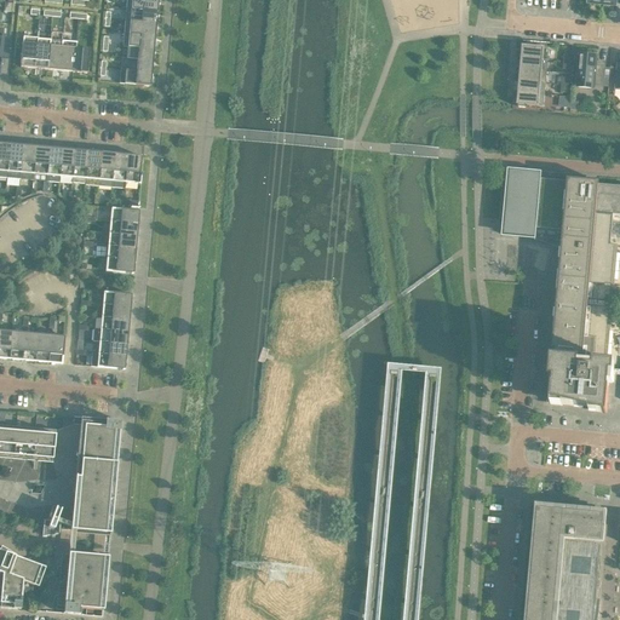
[(126,0),(126,9),(126,10),(156,12),(158,6),(158,4),(158,0),(126,0)]
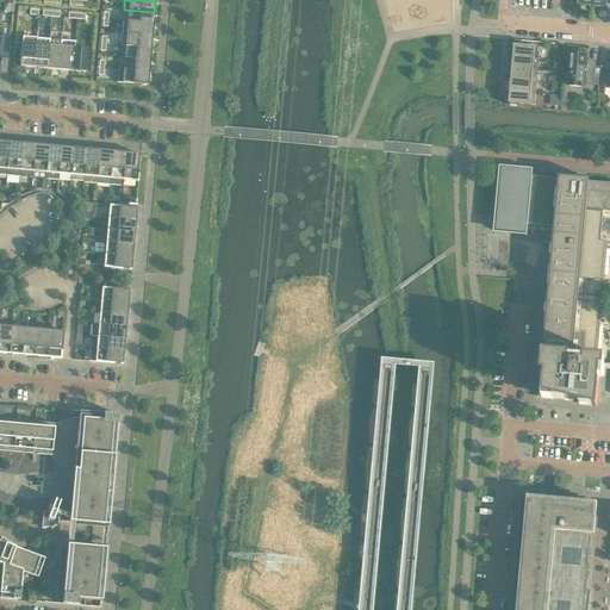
[(124,10),(123,22),(153,24),(154,18),(154,16),(154,12),(124,10)]
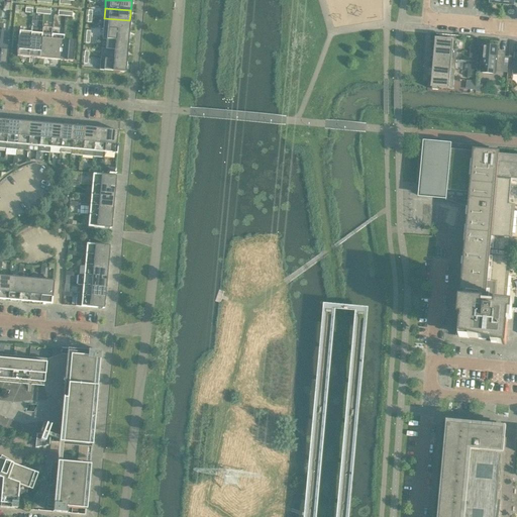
[(104,18),(103,28),(128,30),(129,25),(129,23),(129,20),(104,18)]
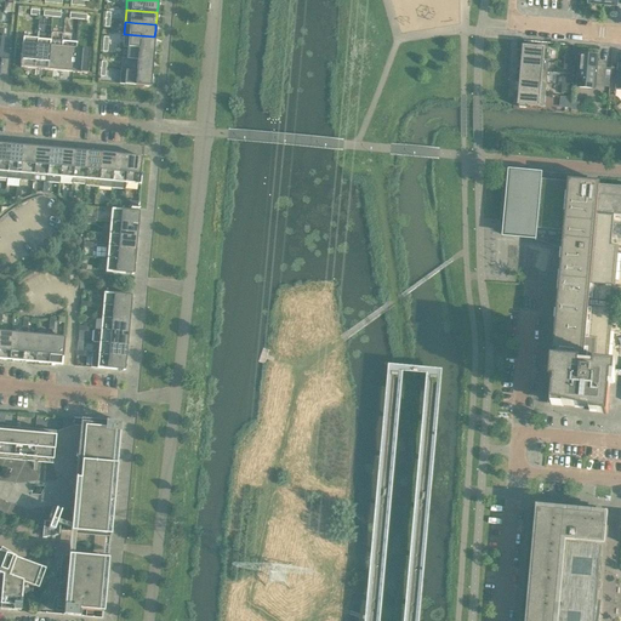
[(124,34),(123,46),(153,49),(154,43),(154,40),(154,36),(124,34)]
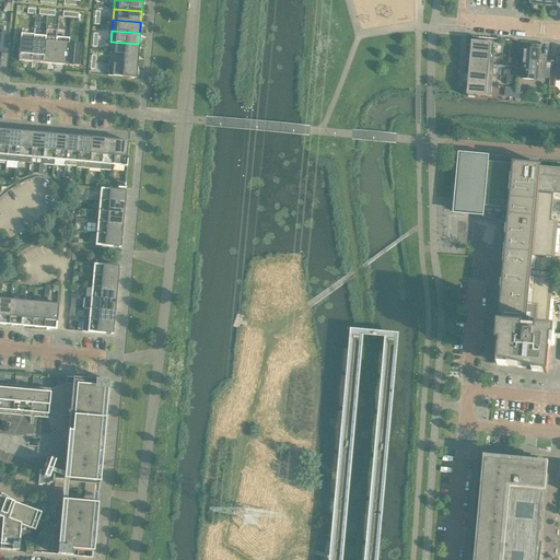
[(21,34),(18,61),(31,62),(33,35),(21,34)]
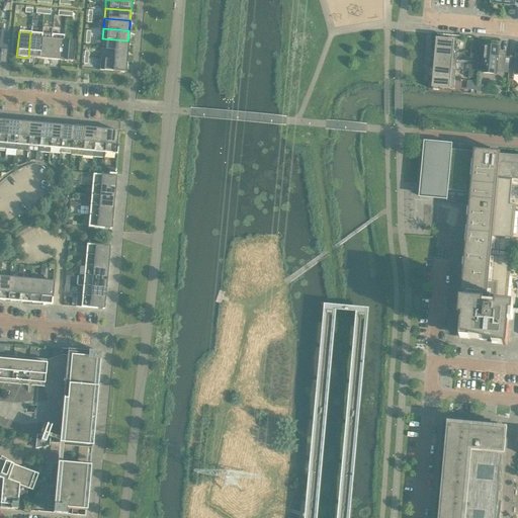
[(30,32),(28,58),(38,59),(41,33),(30,32)]
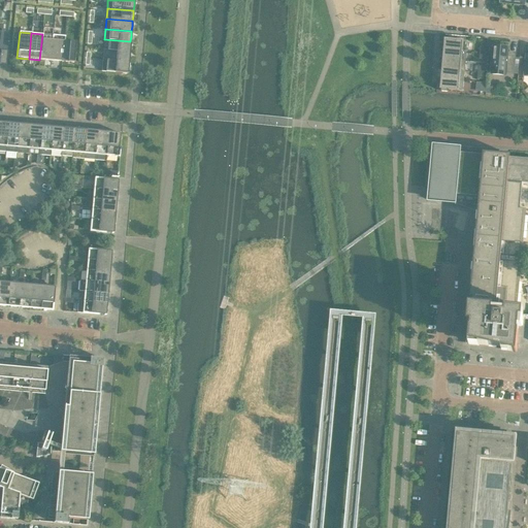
[(42,34),(39,60),(51,61),(53,35),(42,34)]
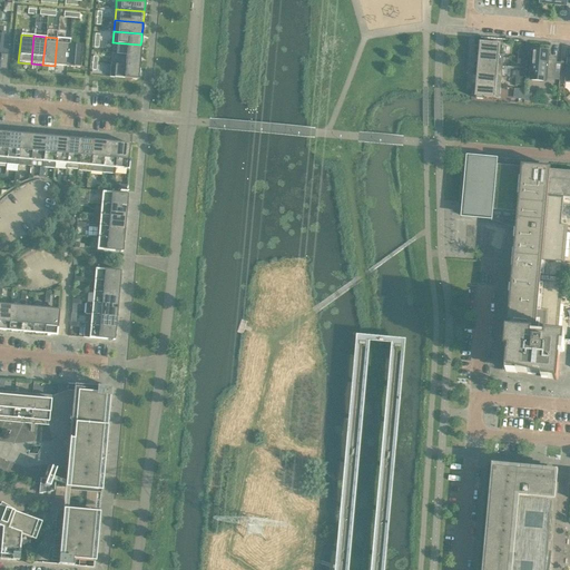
[(57,38),(55,66),(67,67),(69,39),(57,38)]
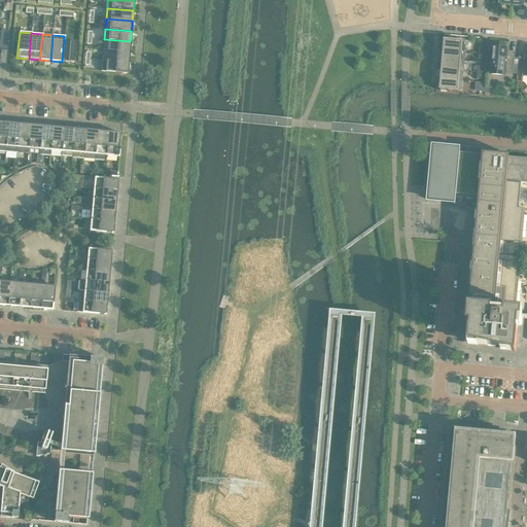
[(64,36),(62,62),(73,63),(75,42),(65,41),(65,36),(64,36)]
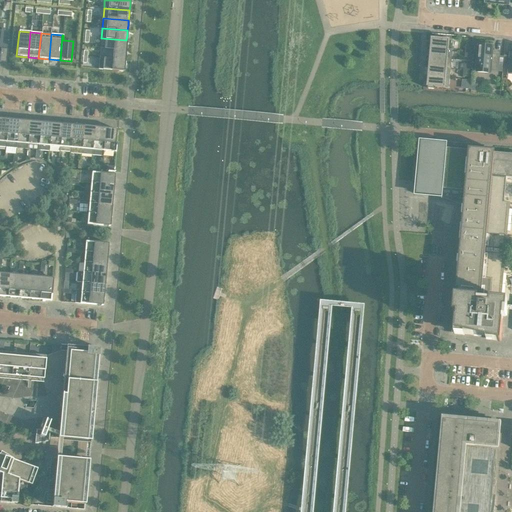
[(431,38),(430,48),(452,50),(453,40),(440,39),(440,36),(434,36),(434,38),(431,38)]
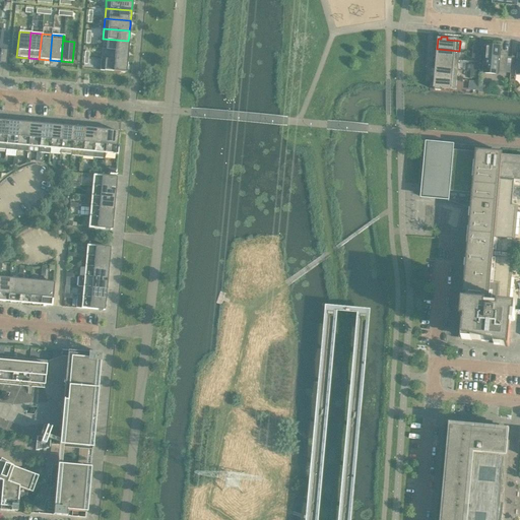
[(102,48),(102,49),(127,51),(128,46),(128,44),(128,41),(103,39),(103,40),(107,40),(106,49),(102,48)]
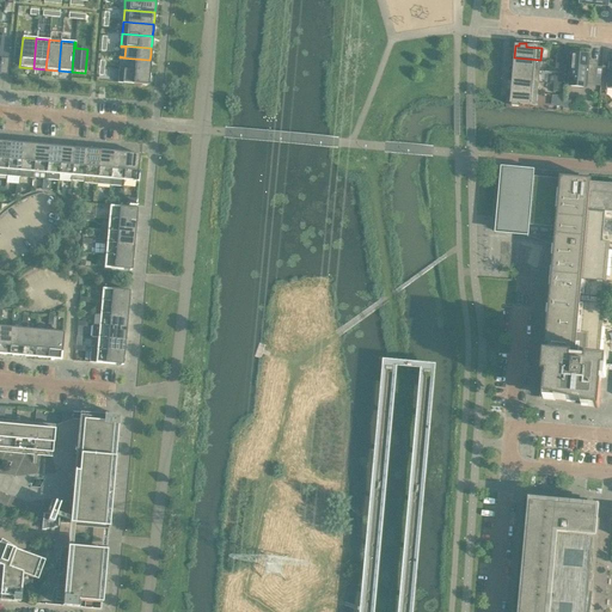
[(595,86),(597,67),(597,65),(588,63),(589,56),(586,56),(586,55),(575,54),(575,55),(571,55),(568,85),(570,85),(570,86),(585,87),(585,86),(595,87),(595,86)]
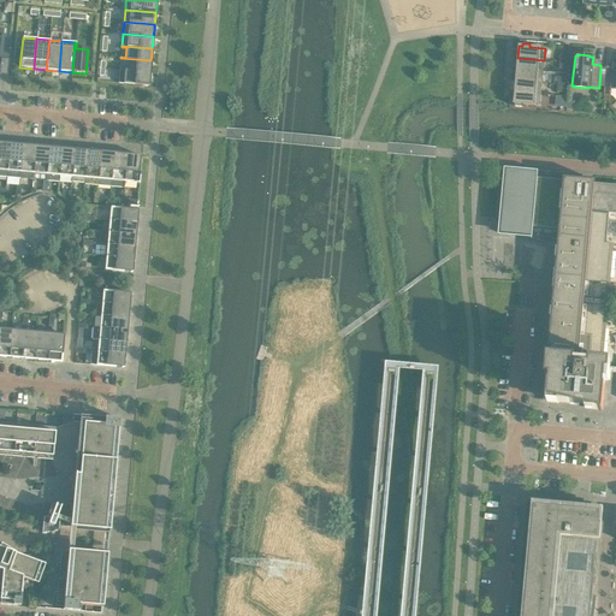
[(120,58),(119,70),(150,73),(150,66),(150,64),(150,60),(120,58)]
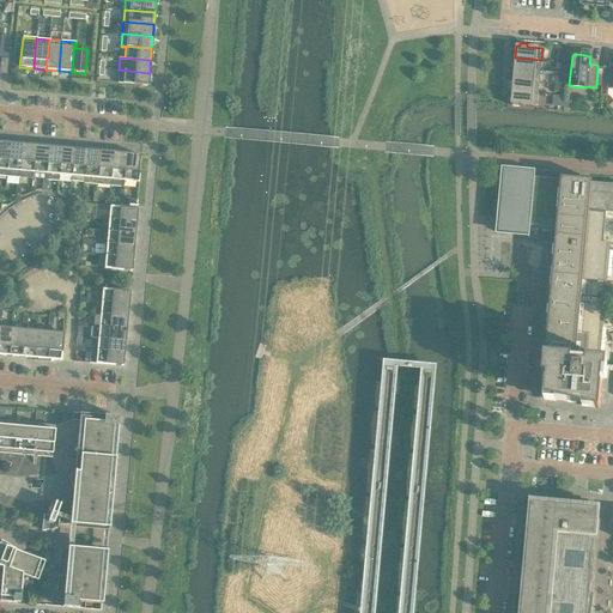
[(515,58),(514,70),(541,72),(541,60),(515,58)]
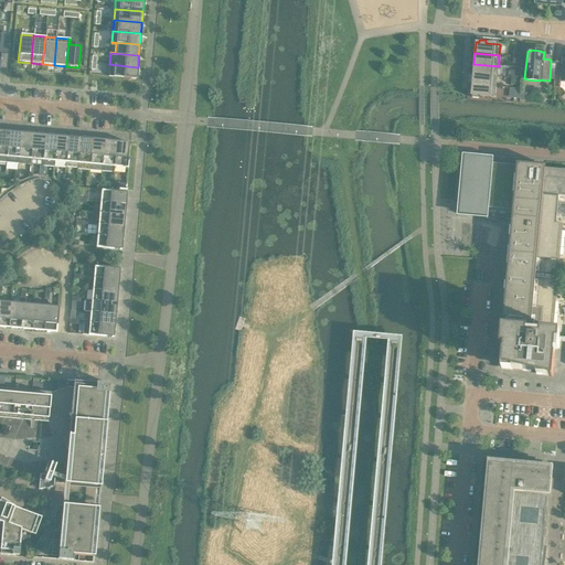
[(109,64),(108,76),(113,77),(137,78),(137,73),(137,71),(138,67),(109,64)]
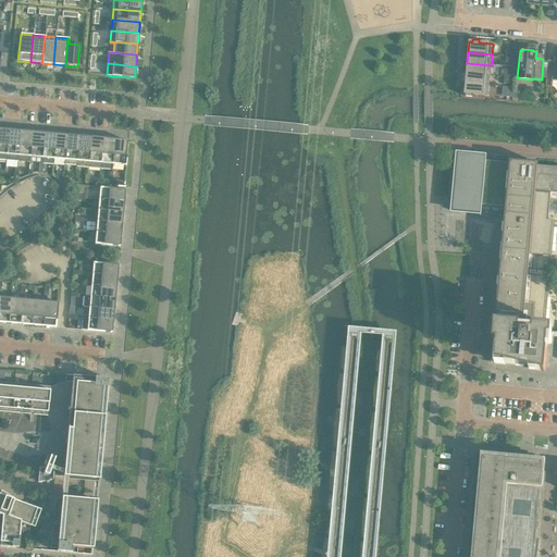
[(467,63),(467,73),(491,75),(492,65),(467,63)]
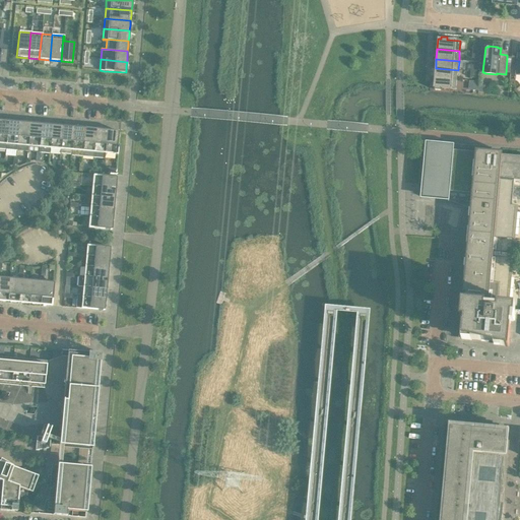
[(436,68),(435,78),(457,80),(458,70),(436,68)]
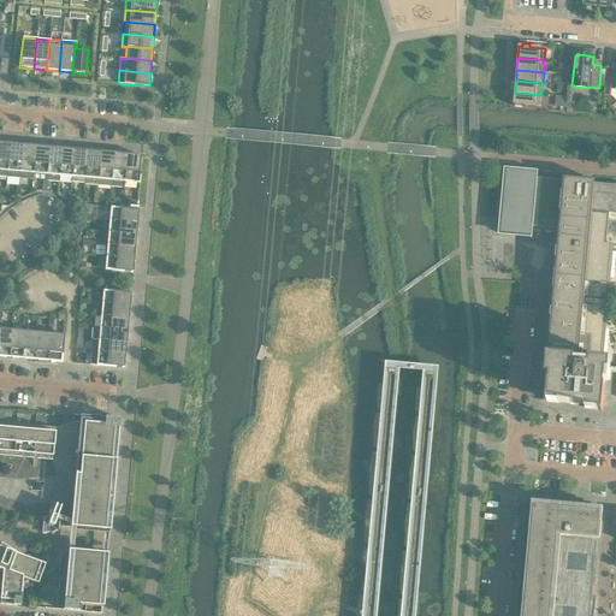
[(515,93),(514,105),(540,107),(542,95),(515,93)]
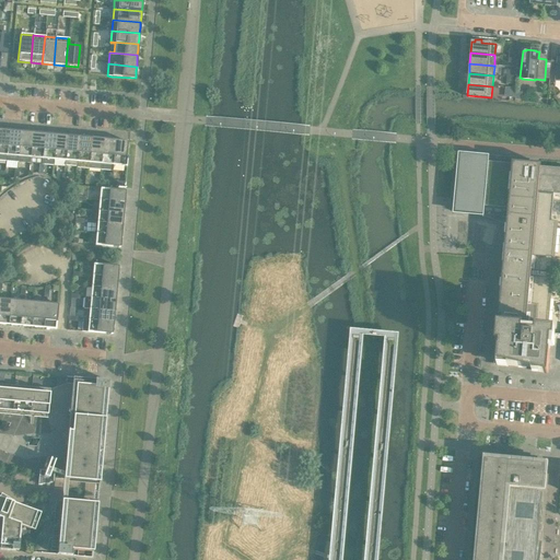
[(9,130),(6,161),(18,162),(21,131),(9,130)]
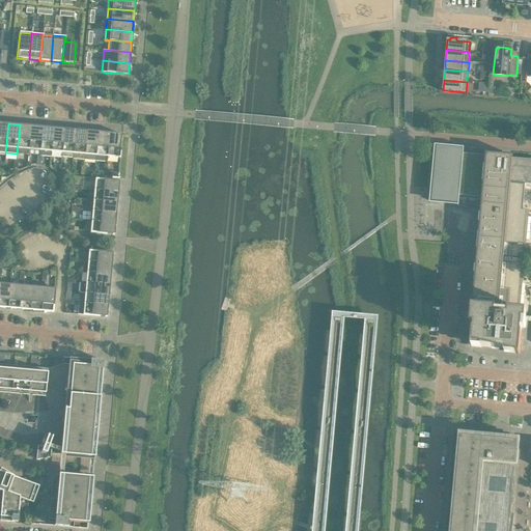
[(20,124),(17,154),(28,155),(28,149),(30,126),(20,124)]
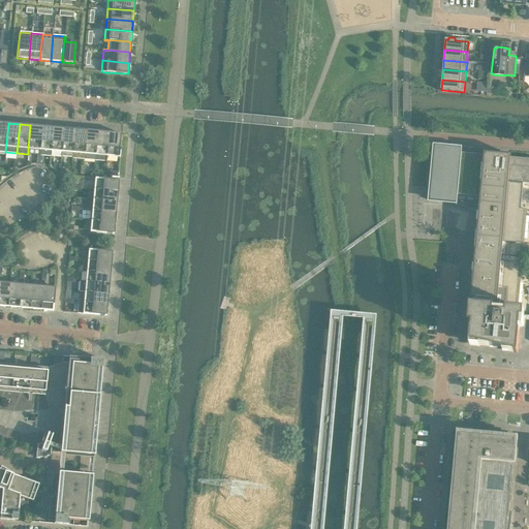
[(30,125),(28,149),(39,150),(41,126),(30,125)]
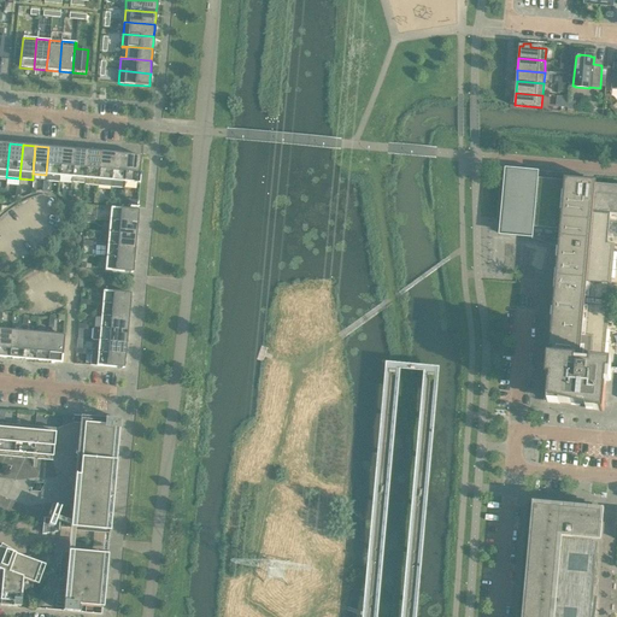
[(46,175),(46,181),(58,182),(59,176),(62,148),(48,147),(46,175)]
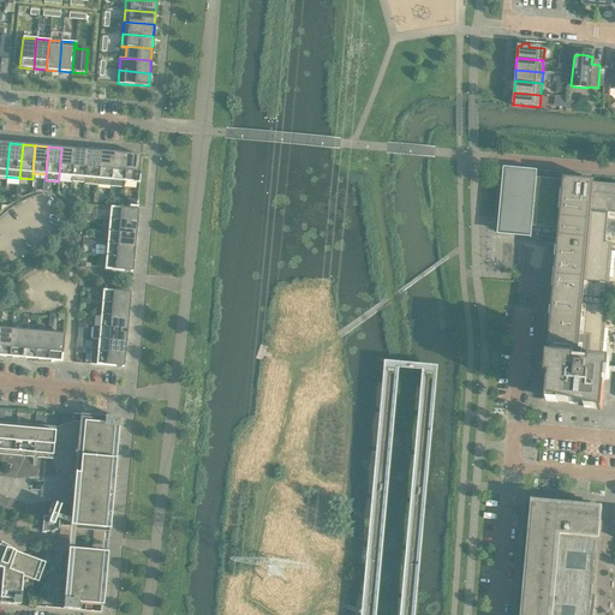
[(61,148),(59,175),(72,177),(75,149),(61,148)]
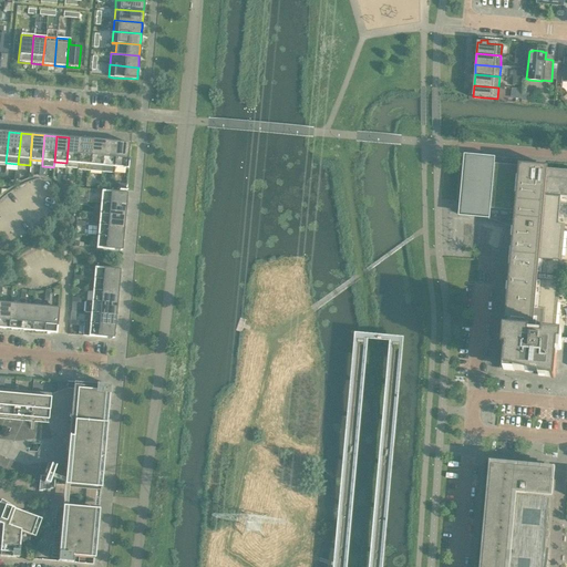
[(66,163),(65,167),(78,168),(81,138),(69,137),(66,163)]
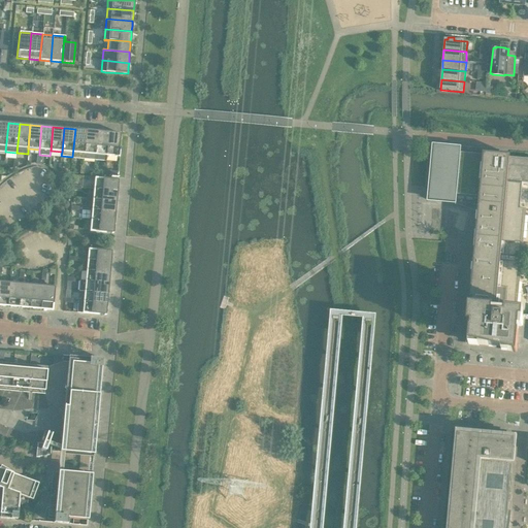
[(72,157),(72,158),(84,159),(86,130),(75,129),(72,157)]
